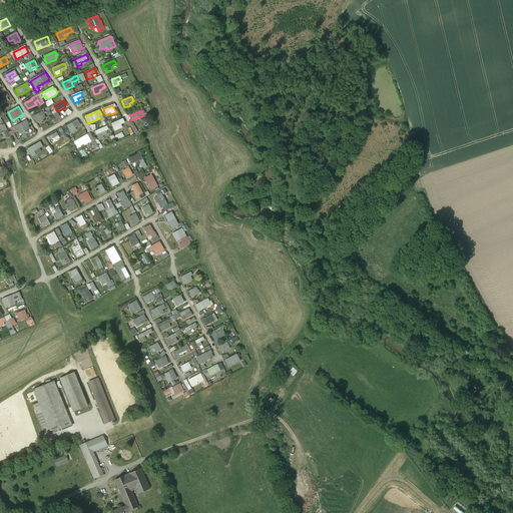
[(46,118),(42,112),(34,116),(37,123),(46,118)]
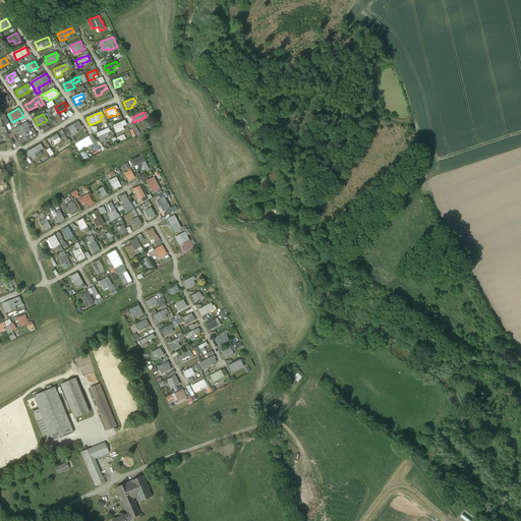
[(82,127),(78,121),(68,128),(70,132),(72,135),(77,132),(76,130),(82,127)]
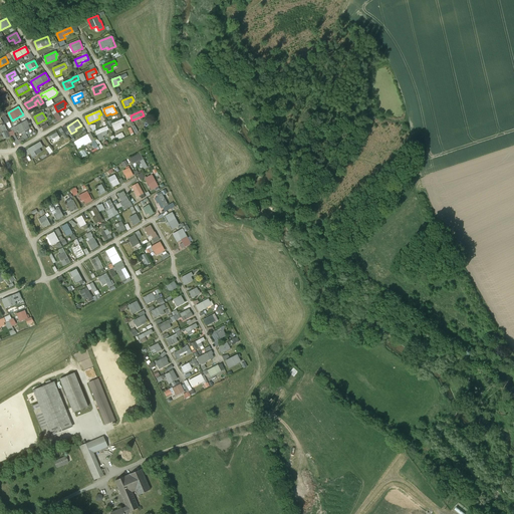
[(123,119),(111,124),(114,132),(122,129),(121,125),(124,123),(123,119)]
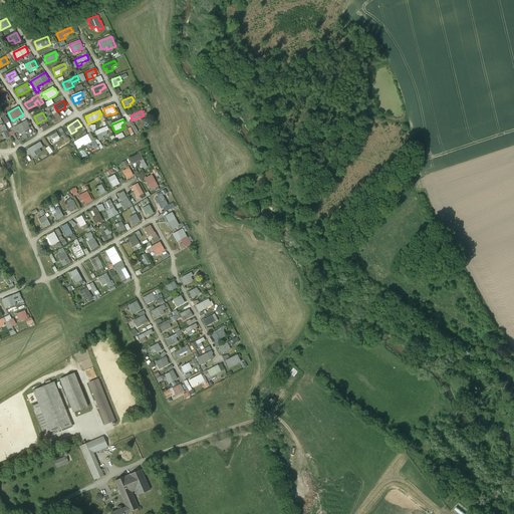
[(29,125),(27,120),(15,126),(10,129),(12,132),(13,131),(14,134),(18,132),(19,135),(30,129),(28,125),(29,125)]
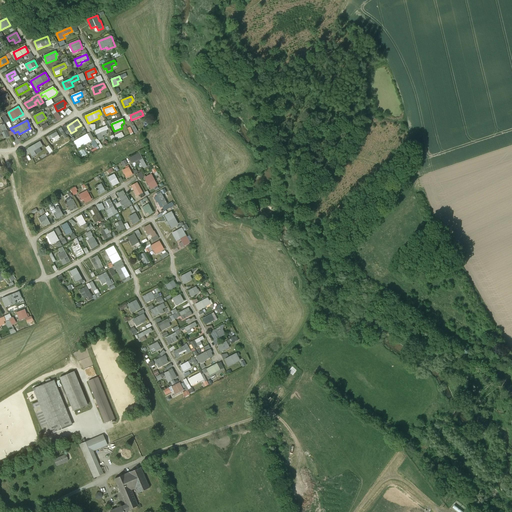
[(107,126),(95,131),(97,135),(101,133),(105,131),(108,130),(107,126)]
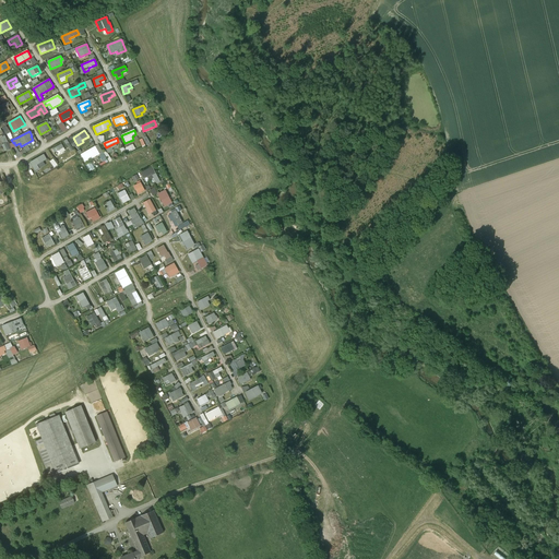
[(11,150),(8,143),(3,144),(2,145),(4,152),(11,150)]
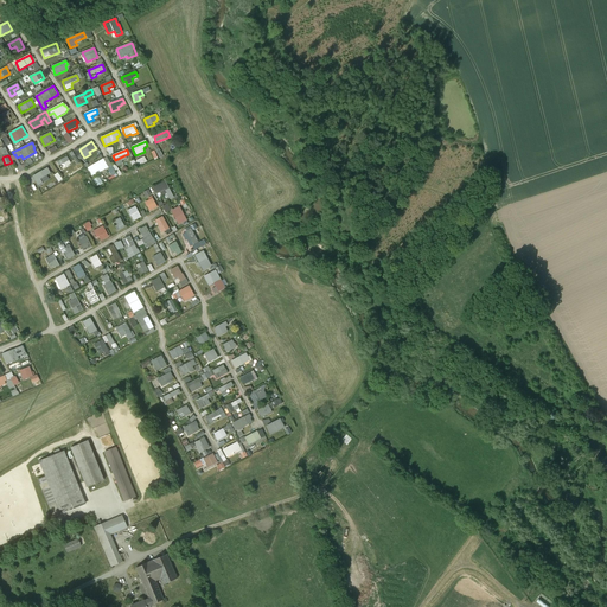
[(71,164),(66,157),(57,163),(59,166),(64,164),(65,167),(71,164)]
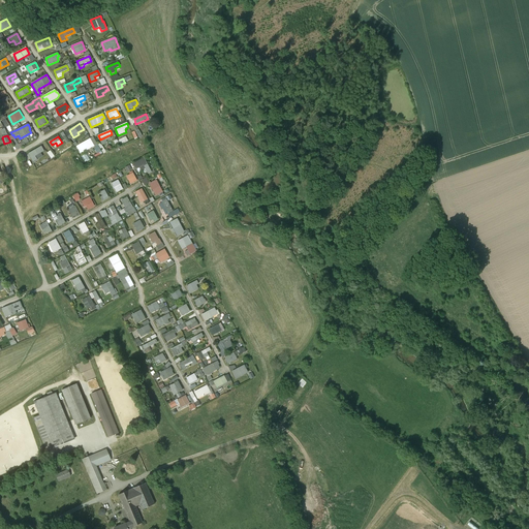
[(94,147),(90,138),(76,146),(81,154),(94,147)]
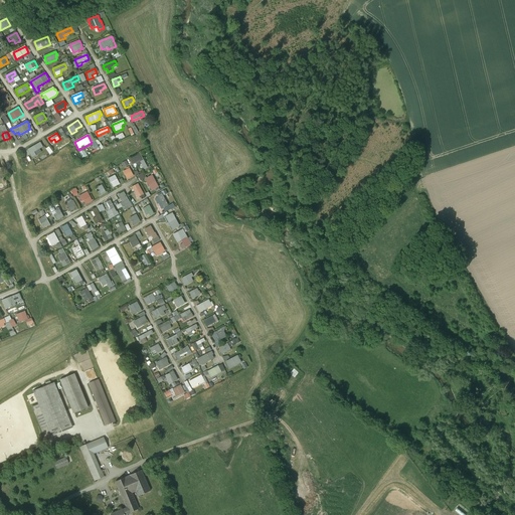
[(20,145),(15,136),(11,137),(17,146),(20,145)]
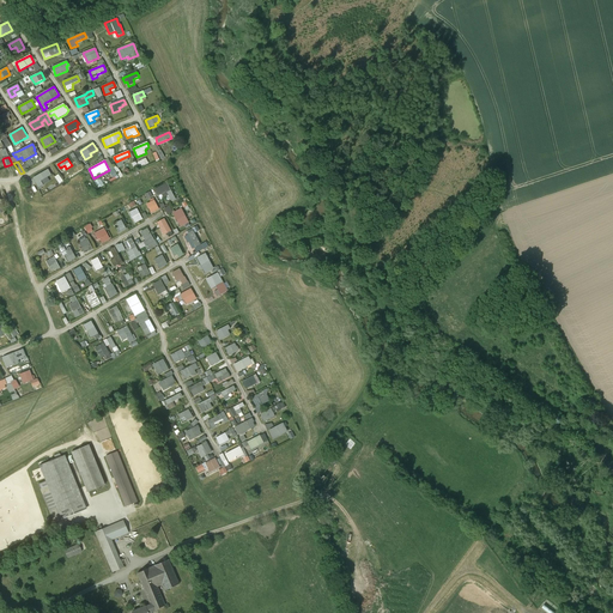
[(48,170),(32,178),(38,188),(43,186),(41,181),(50,175),(48,170)]
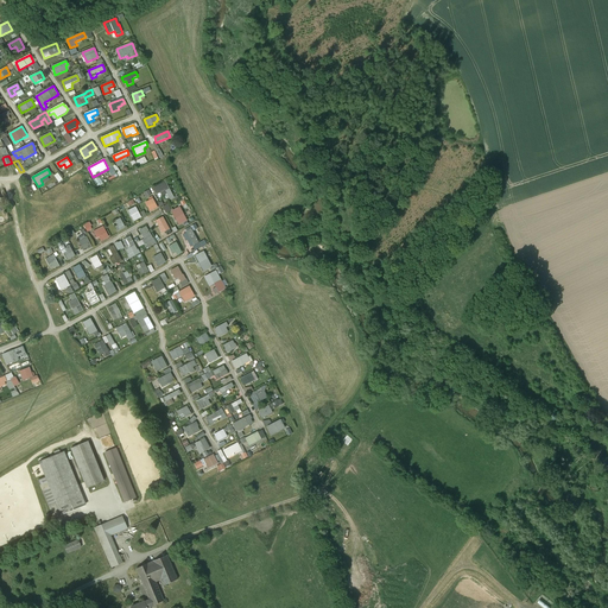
[(173,198),(165,182),(153,188),(157,195),(160,194),(162,196),(166,194),(170,200),(173,198)]
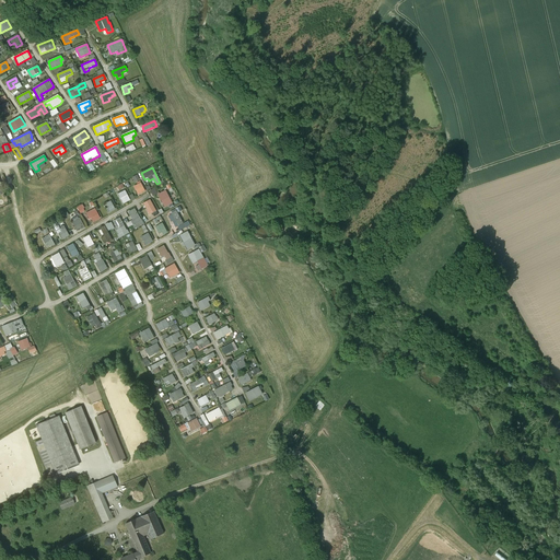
[(146,191),(141,183),(133,187),(138,195),(146,191)]
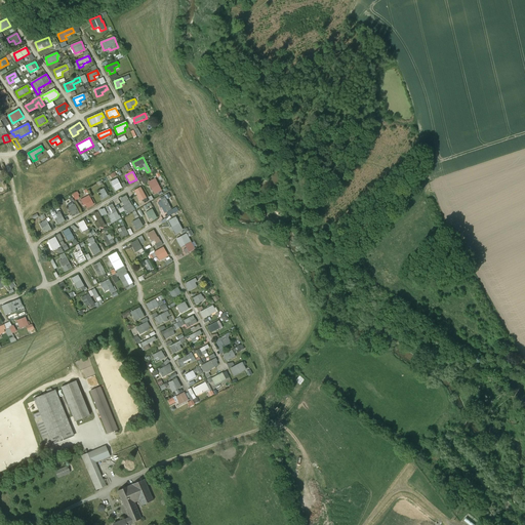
[(122,188),(117,178),(111,183),(116,191),(122,188)]
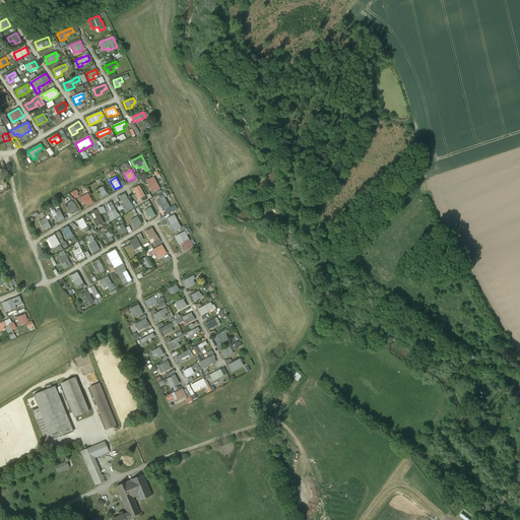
[(159,189),(153,177),(146,181),(153,193),(159,189)]
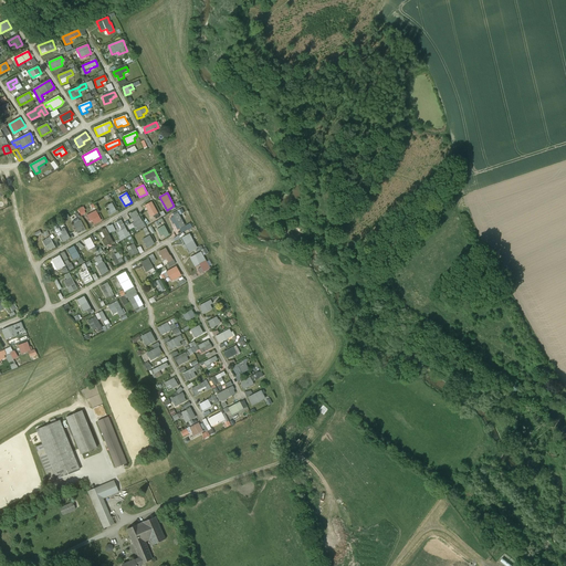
[(157,213),(152,202),(145,206),(152,217),(154,216),(157,213)]
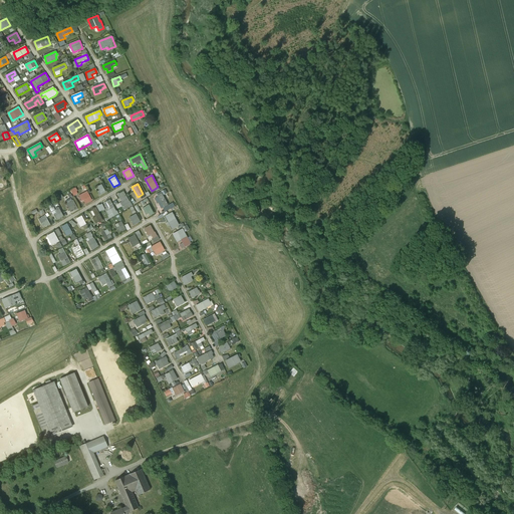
[(91,201),(87,192),(78,196),(82,202),(83,201),(85,204),(91,201)]
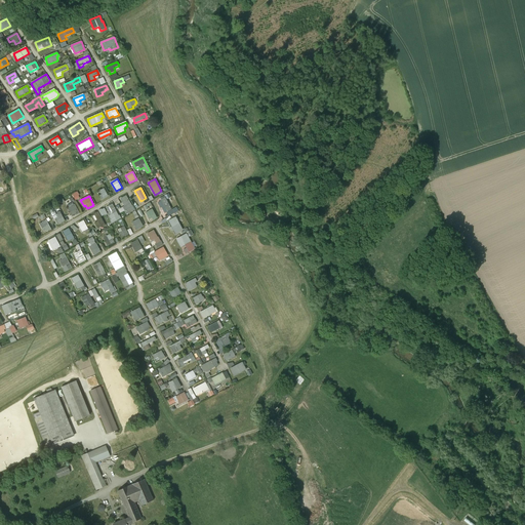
[(134,210),(126,196),(120,199),(124,206),(123,207),(124,210),(126,214),(134,210)]
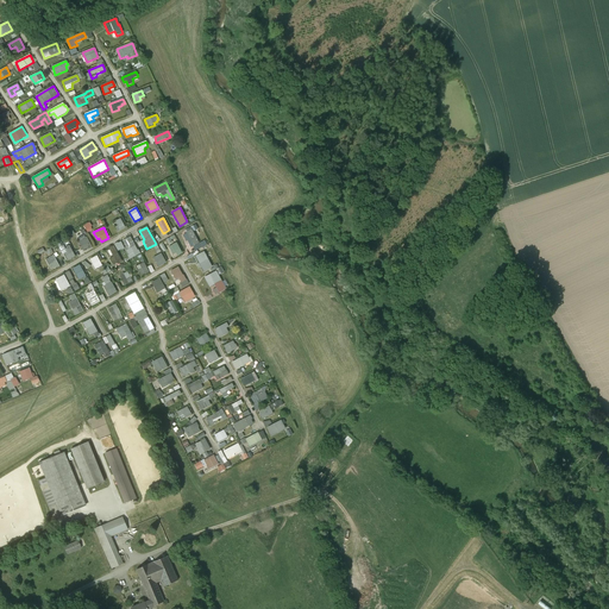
[(199,243),(192,230),(187,232),(188,233),(192,242),(189,243),(190,248),(199,243)]
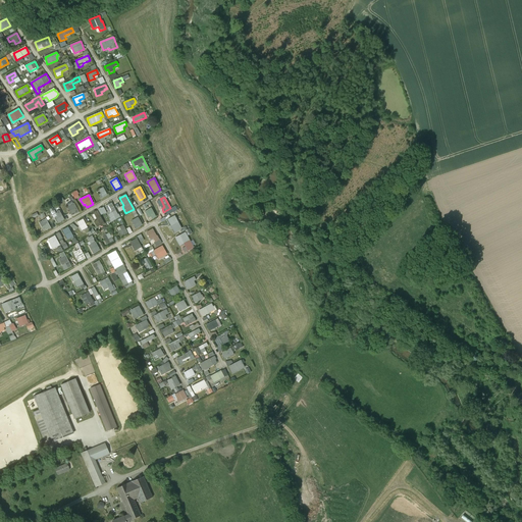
[(80,212),(74,203),(70,205),(70,206),(67,207),(72,215),(75,214),(80,212)]
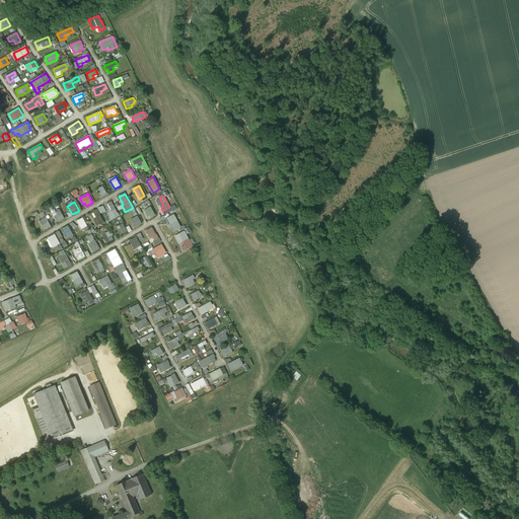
[(115,210),(110,202),(107,204),(104,206),(108,213),(115,210)]
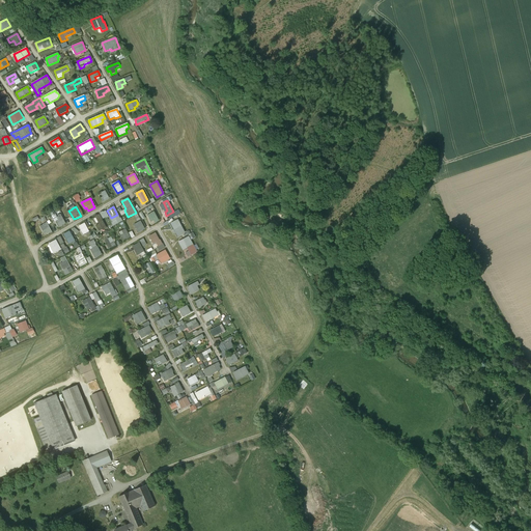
[(159,221),(154,212),(149,214),(150,214),(147,215),(151,222),(154,221),(155,223),(159,221)]
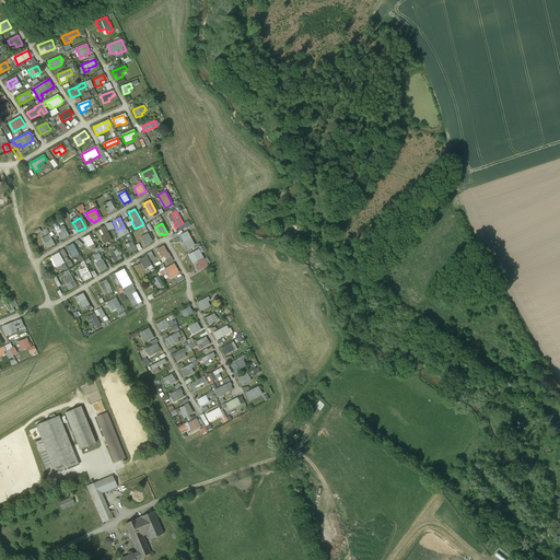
[(113,241),(104,226),(101,229),(104,236),(101,238),(104,244),(107,243),(108,243),(113,241)]
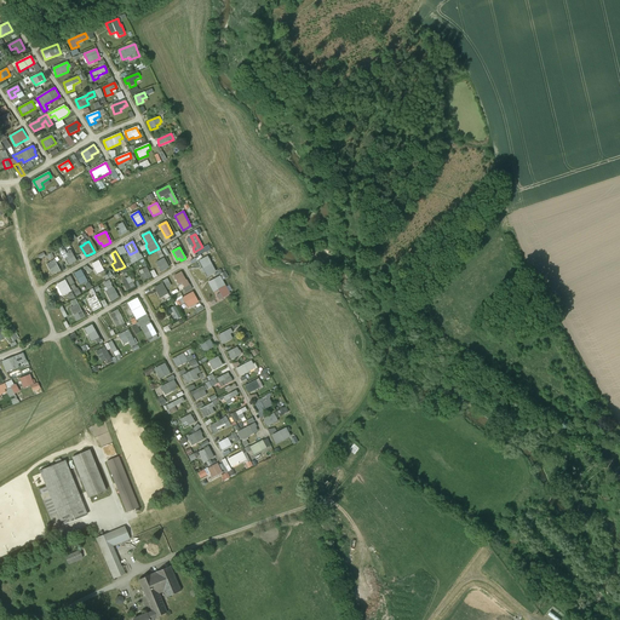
[(69,265),(76,262),(72,252),(65,256),(67,257),(65,258),(69,265)]
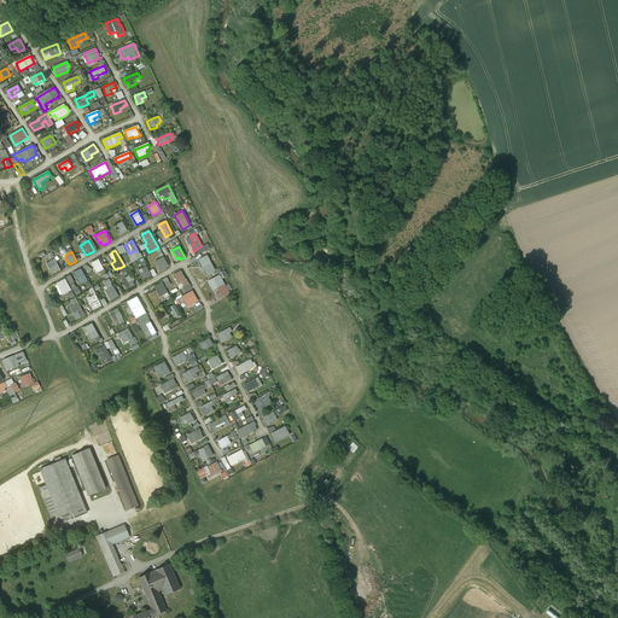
[(215,272),(207,256),(198,261),(207,277),(215,272)]
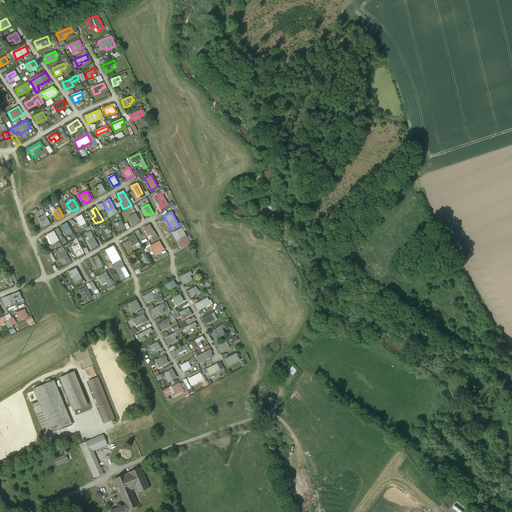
[(139,221),(135,213),(129,217),(133,224),(139,221)]
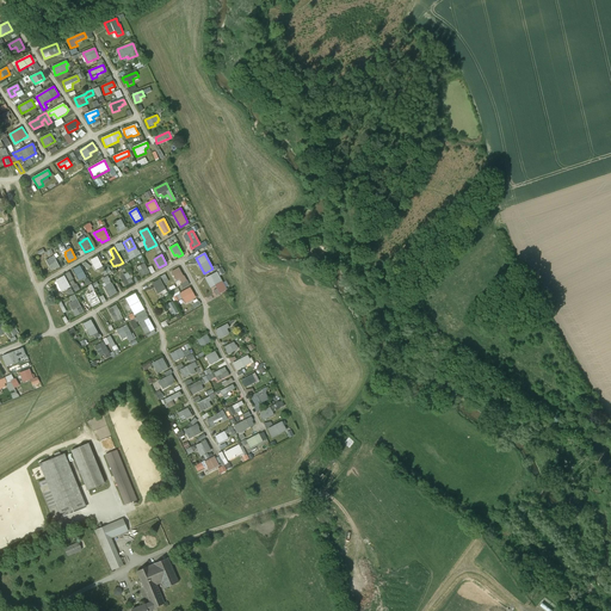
[(60,267),(54,257),(45,261),(50,270),(54,269),(54,270),(60,267)]
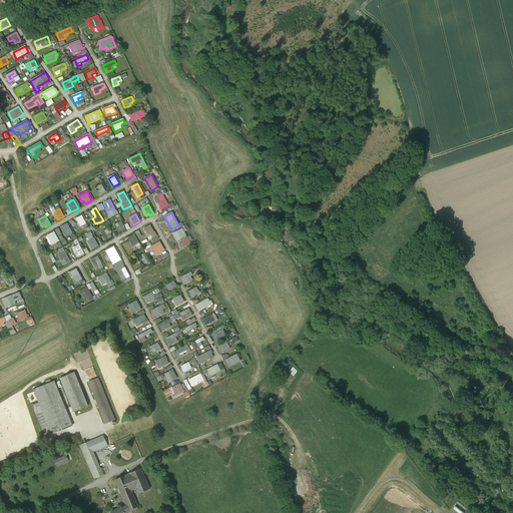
[(86,224),(81,215),(78,217),(76,218),(80,226),(83,225),(84,226),(86,225),(85,224),(86,224)]
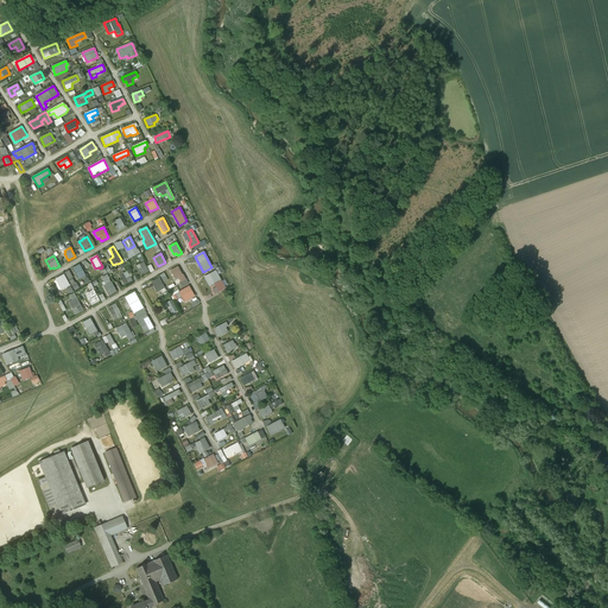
[(149,272),(144,263),(137,266),(140,276),(144,273),(144,274),(149,272)]
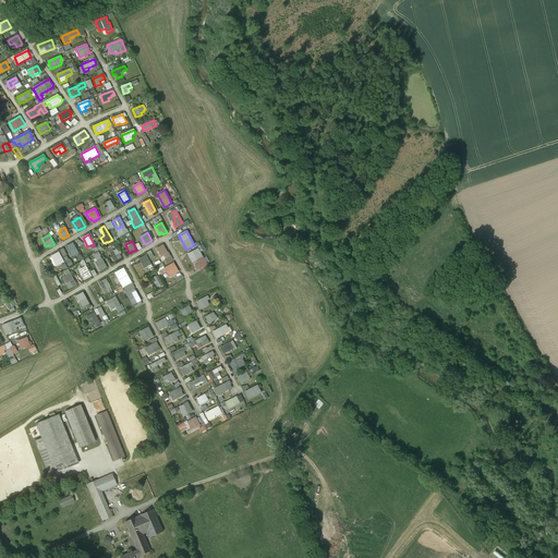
[(79,253),(73,243),(67,246),(72,256),(79,253)]
